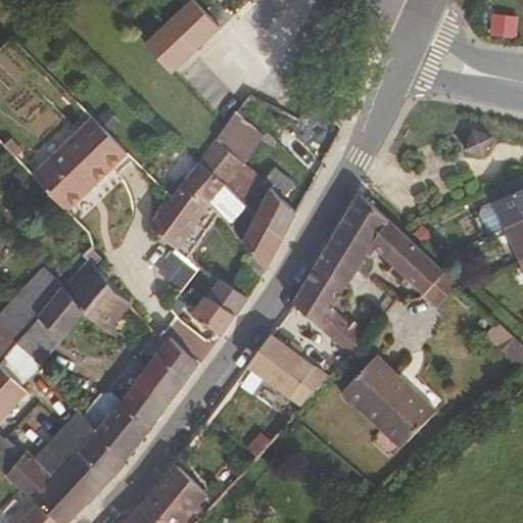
[(325,156),(340,127),(308,98),(293,126),(325,156)]
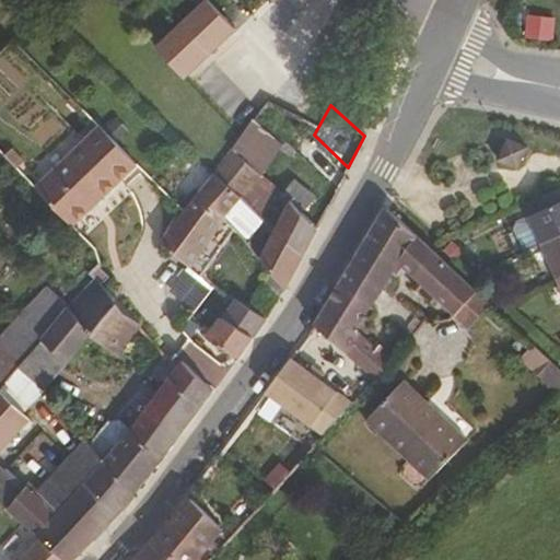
[(280,148),(251,120),(244,130),(229,150),(259,175),(280,148)]
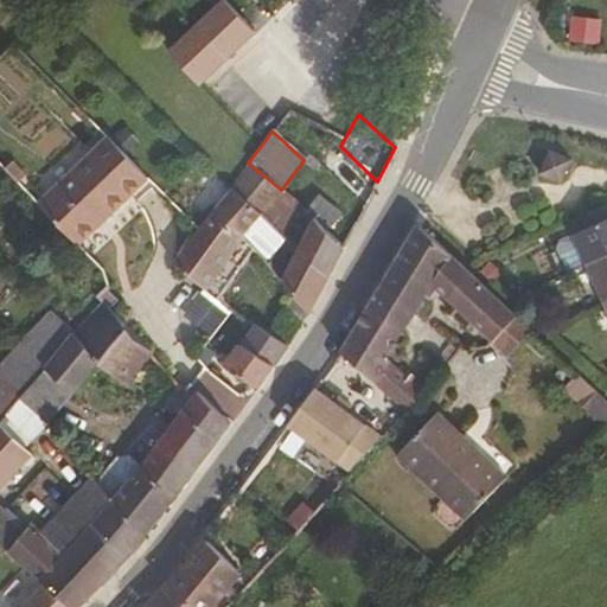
[(75,253),(145,178),(104,138),(34,211),(75,253)]
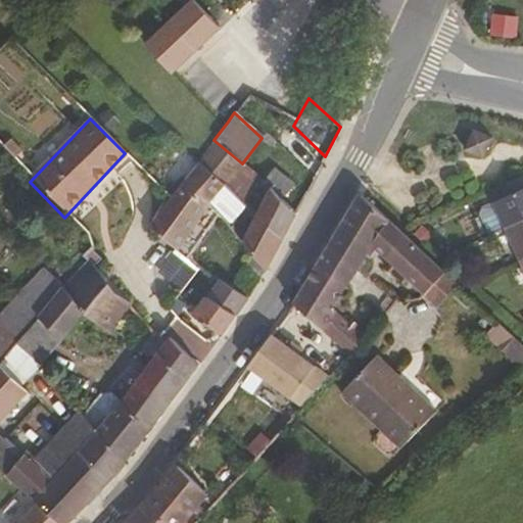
[(479,157),(489,140),(471,130),(462,148),(479,157)]
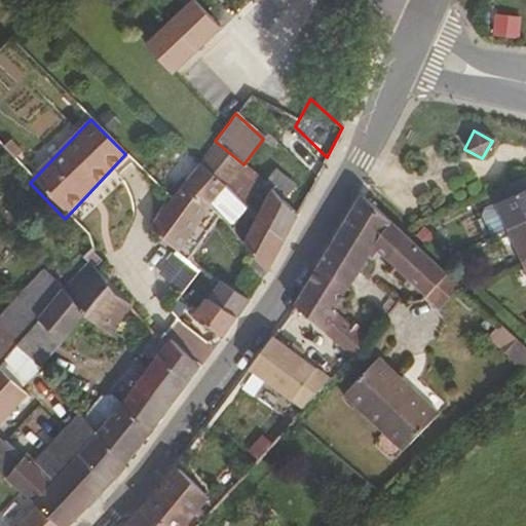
[(243,164),(215,141),(198,163),(225,189),(243,164)]
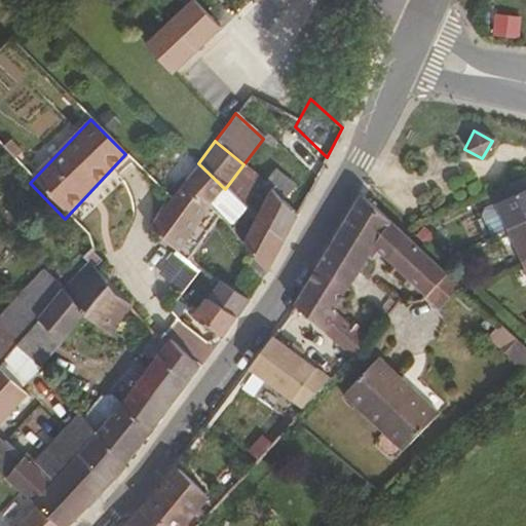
[(225,189),(198,163),(184,183),(211,208),(213,209),(266,272),(282,243),(256,218),(242,205),(225,189)]
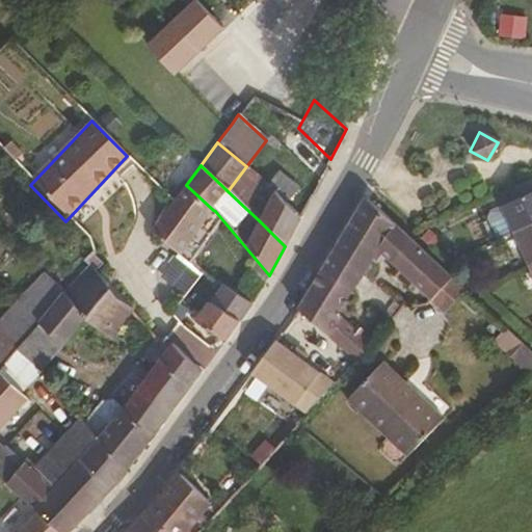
[(245,208),(265,183),(246,166),(228,191),(245,208)]
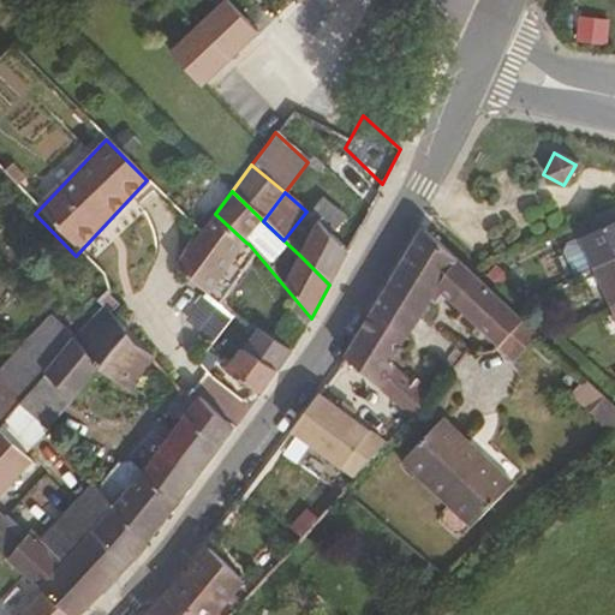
[(614,258),(614,212),(613,207),(573,225),(579,237),(575,238),(578,244),(590,270),(614,258)]
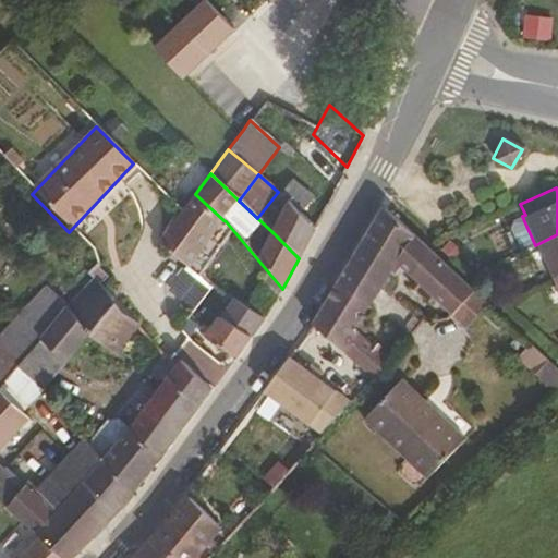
[(187,267),(223,220),(195,194),(158,245),(187,267)]
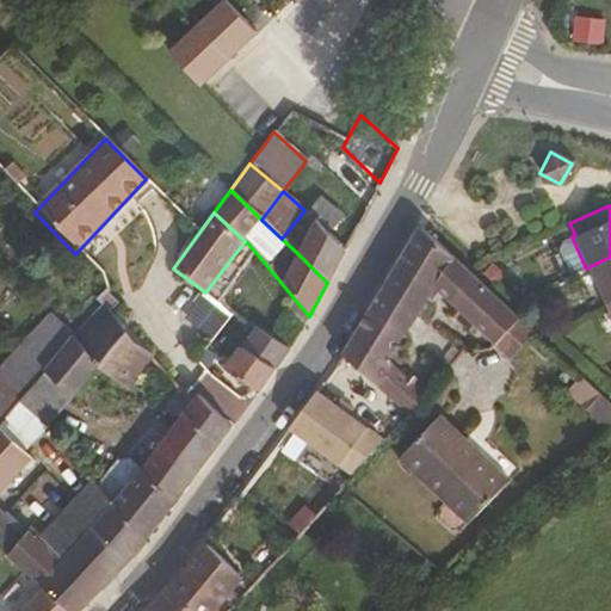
[(327,283),(345,251),(318,220),(297,253),(327,283)]
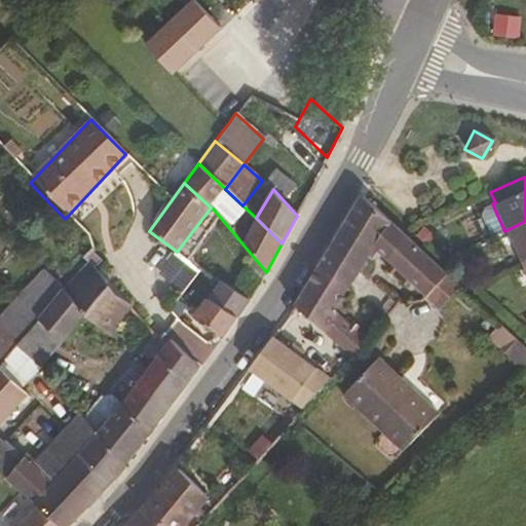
[(444,274),(360,197),(317,268),(345,289),(372,251),(425,297),(444,274)]
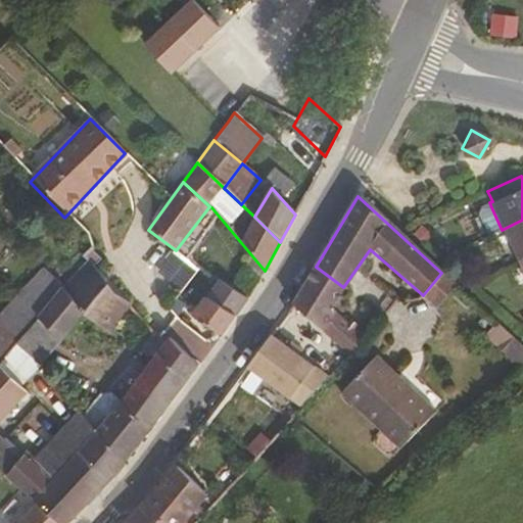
[(502,230),(491,207),(483,211),(480,218),(487,236),(502,230)]
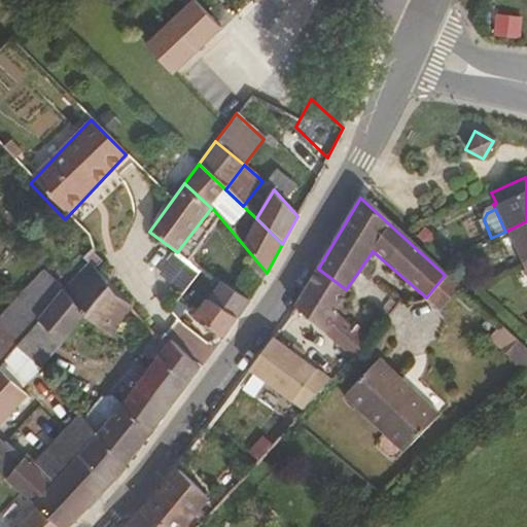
[(526,261),(526,221),(505,232),(521,265),(526,261)]
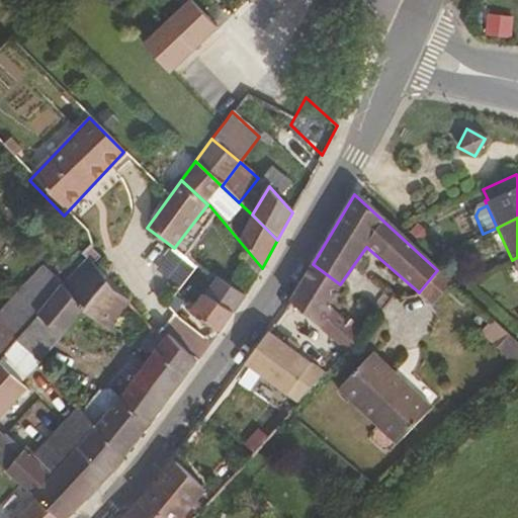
[(172,249),(157,271),(180,288),(196,266),(172,249)]
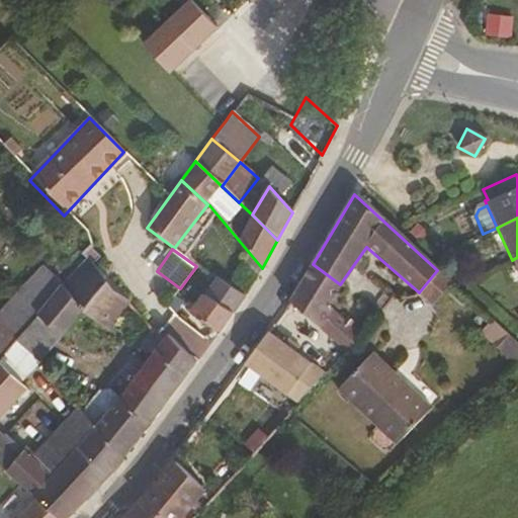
[(254,281),(229,260),(213,280),(241,299),(254,281)]
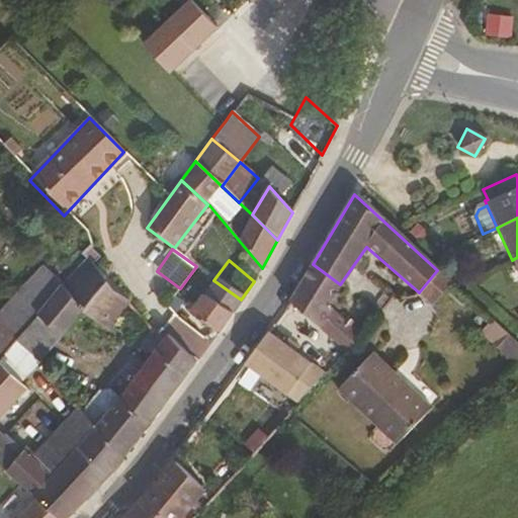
[(109,329),(128,301),(85,261),(63,288),(48,272),(26,293),(47,313),(41,319),(64,338),(84,310),(109,329)]
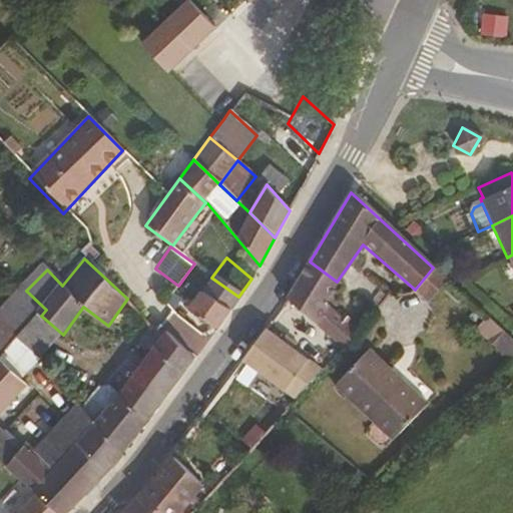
[(323,304),(337,282),(310,262),(286,302),(313,324),(327,307),(323,304)]
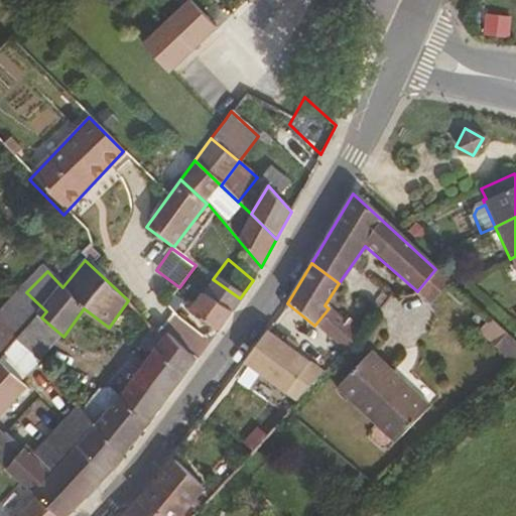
[(453,285),(435,269),(417,291),(432,303),(453,285)]
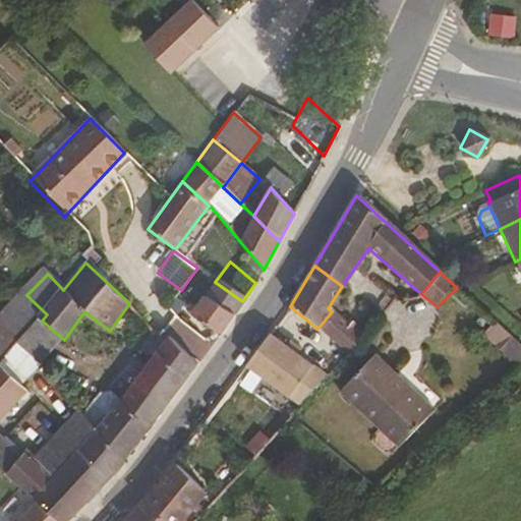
[(218,335),(242,301),(215,282),(192,314),(218,335)]
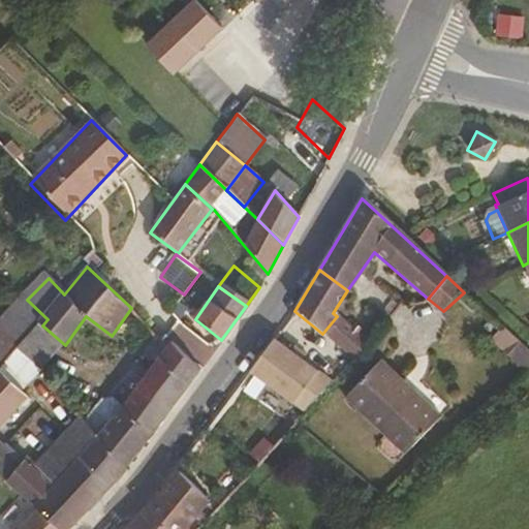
[(42,325),(48,319),(27,300),(1,325),(22,347),(42,325)]
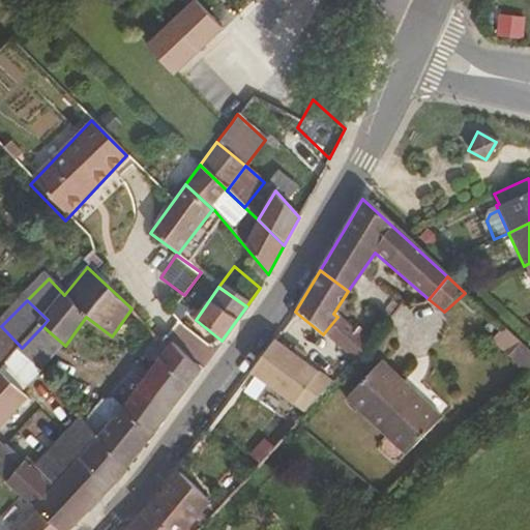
[(372,345),(337,317),(323,334),(357,363),(372,345)]
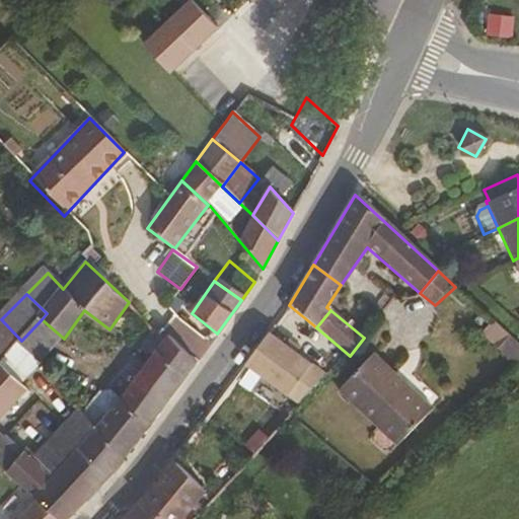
[(0,361),(0,362),(19,342),(21,341),(1,319),(0,320),(0,361)]
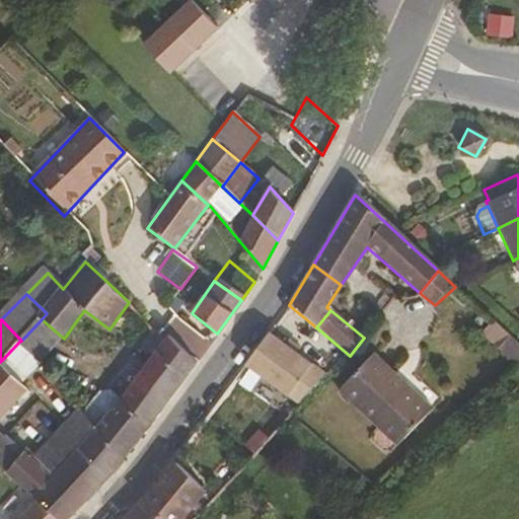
[(64,339),(42,319),(21,341),(19,342),(39,364),(64,339)]
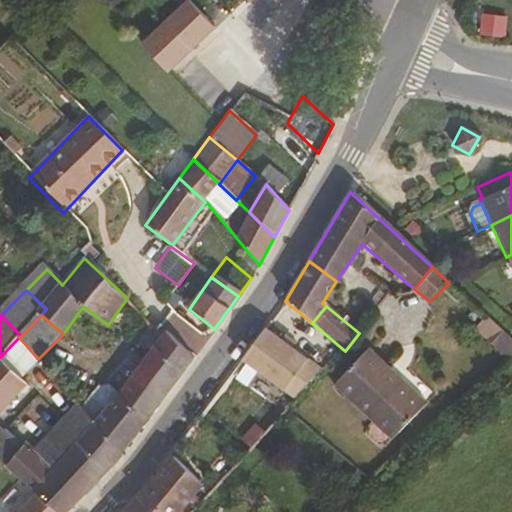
[(511,363),(511,340),(491,317),(480,327),(511,363)]
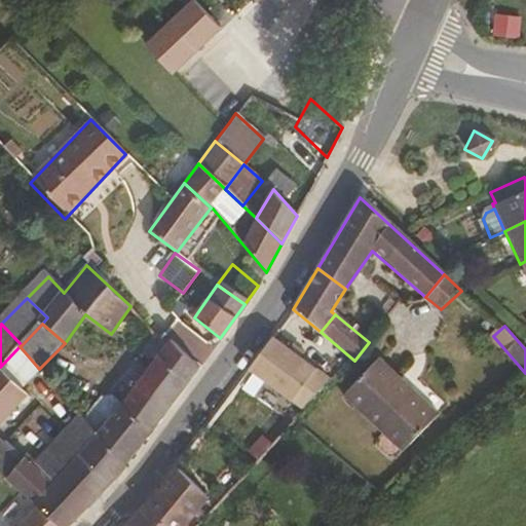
[(124,467),(198,368),(168,339),(98,437),(124,467)]
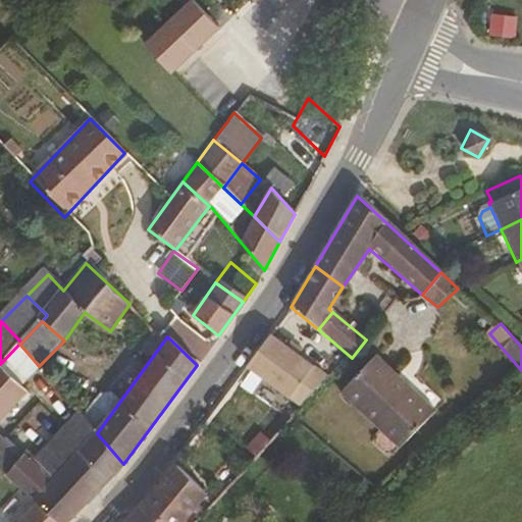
[(290,399),(312,368),(295,357),(284,349),(268,337),(245,368),(290,399)]
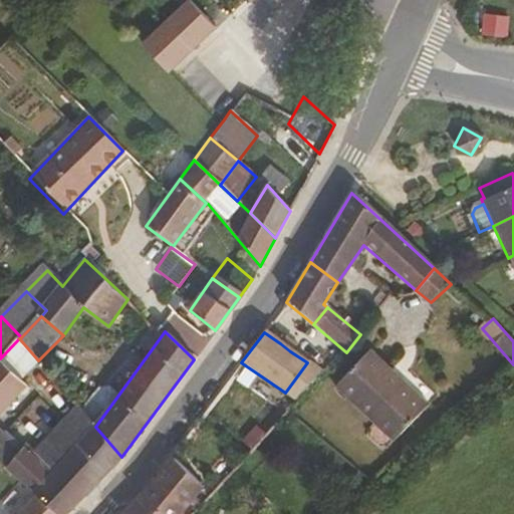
[(20,379),(38,360),(19,338),(0,358),(20,379)]
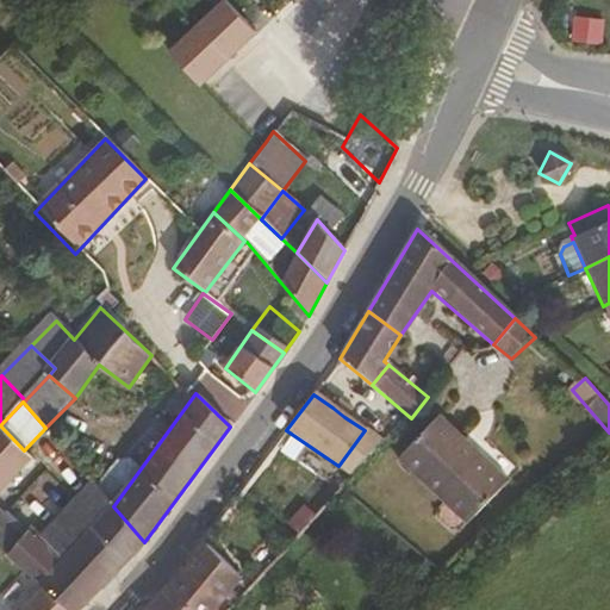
[(349,411),(337,403),(332,408),(344,417),(349,411)]
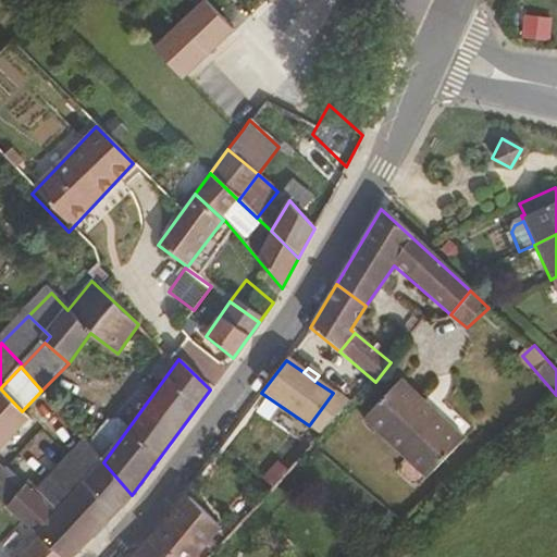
[(467,437),(404,378),(366,418),(430,479),(467,437)]
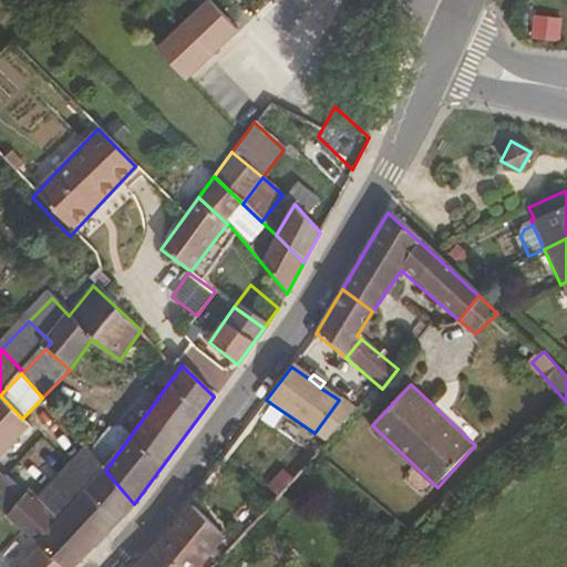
[(22,419),(0,395),(0,394),(0,456),(30,426),(22,419)]
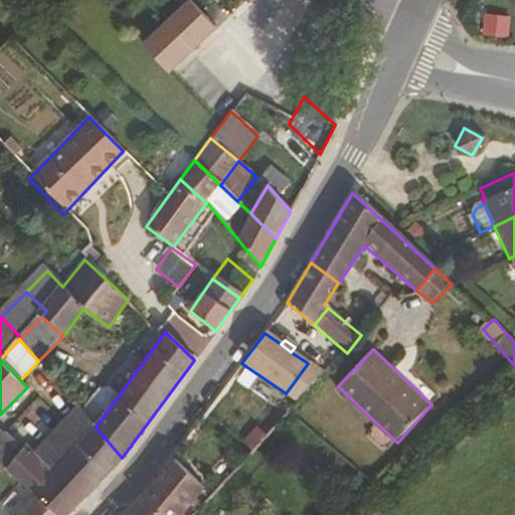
[(296,400),(322,373),(308,363),(286,393),(296,400)]
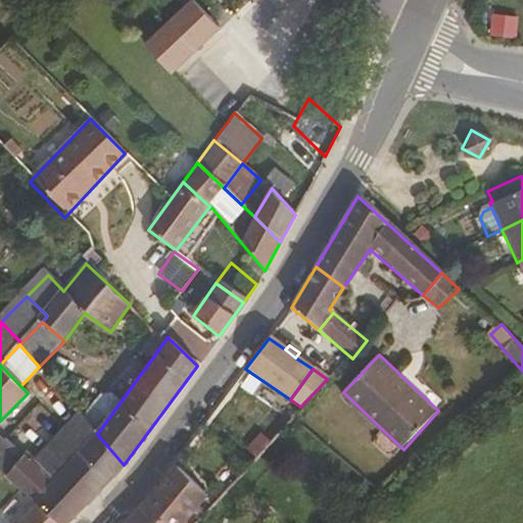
[(50,480),(97,434),(79,413),(31,463),(50,480)]
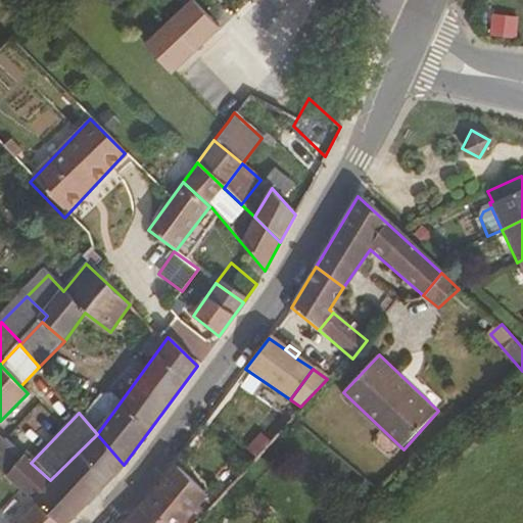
[(55,522),(69,522),(124,465),(97,434),(50,480),(31,463),(5,439),(2,441),(0,438),(0,473),(37,506),(55,522)]
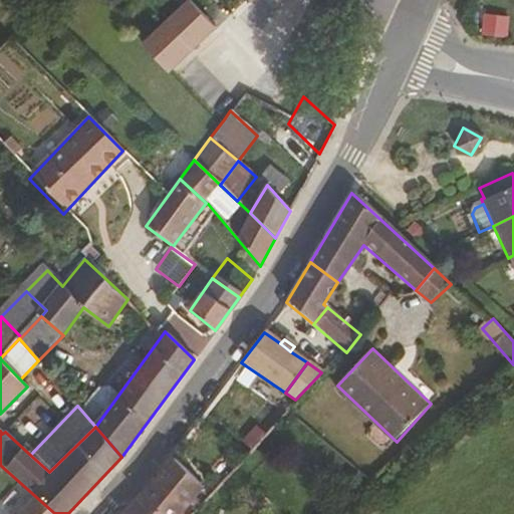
[(175,513),(199,486),(171,457),(140,498),(155,513),(175,513)]
